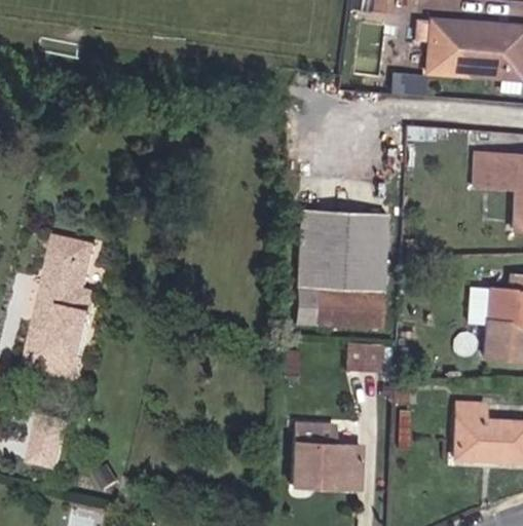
[(388,13),(390,0),(367,0),(366,9),(388,13)]
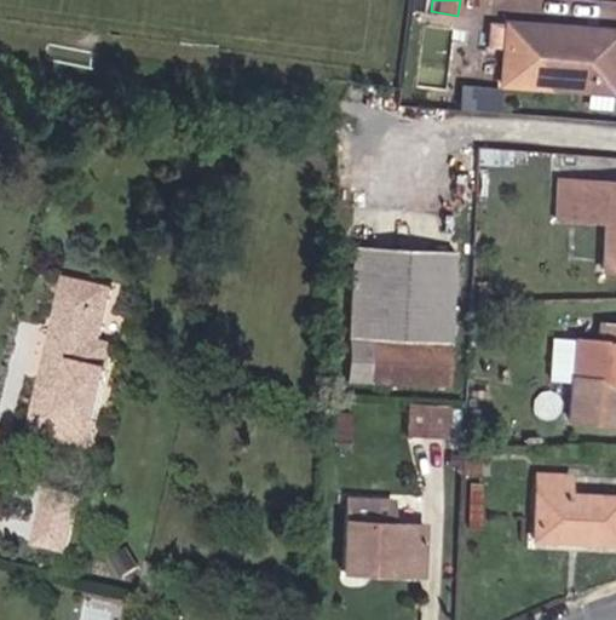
[(615,33),(491,22),(489,46),(506,47),(504,82),(615,92),(615,33)]
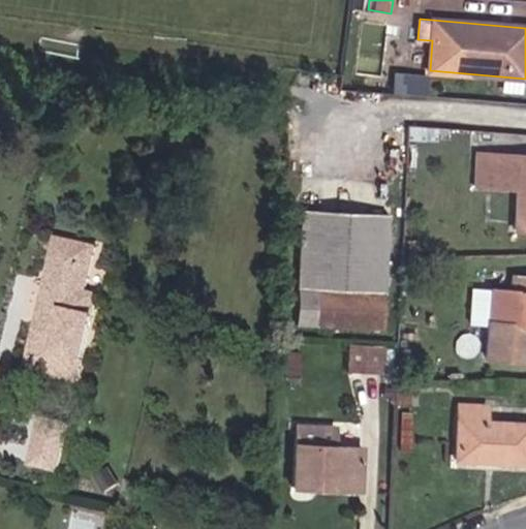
[(395,90),(428,92),(430,71),(396,69),(395,90)]
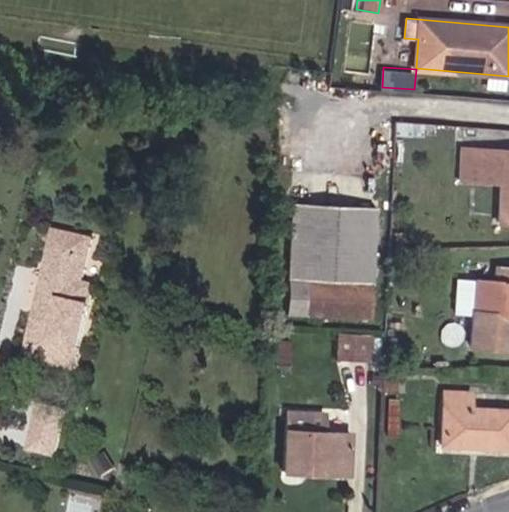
[(508,152),(464,149),(462,179),(503,181),(500,221),(508,222),(508,152)]
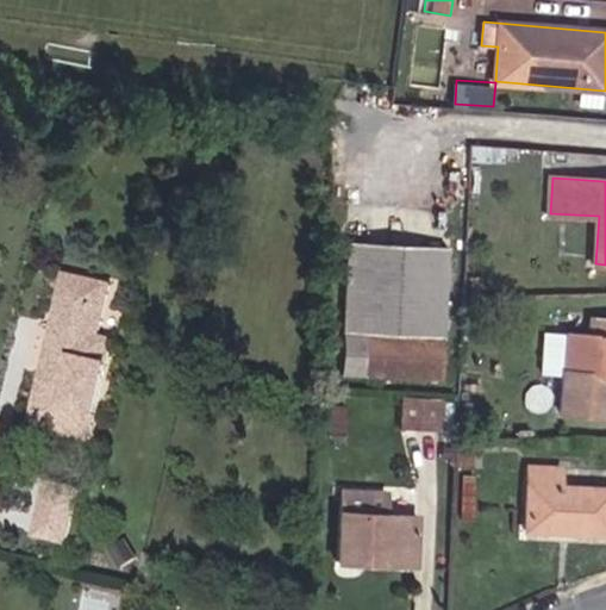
[(442,380),(449,247),(348,241),(341,374),(442,380)]
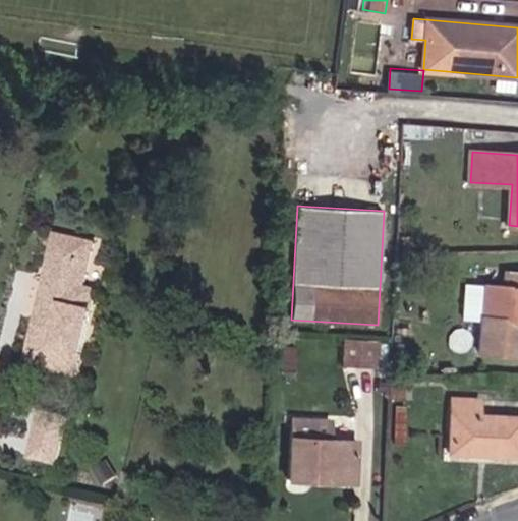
[(79,374),(99,290),(89,287),(99,243),(58,234),(30,362),(79,374)]
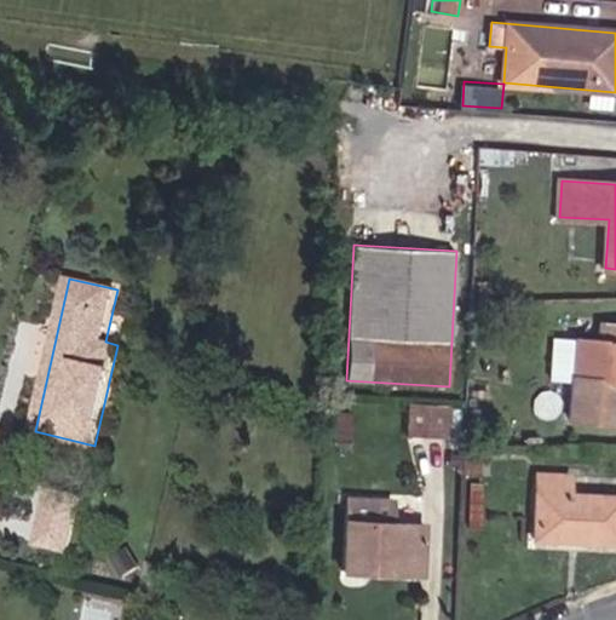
[(488,296),(488,282),(478,281),(477,296),(488,296)]
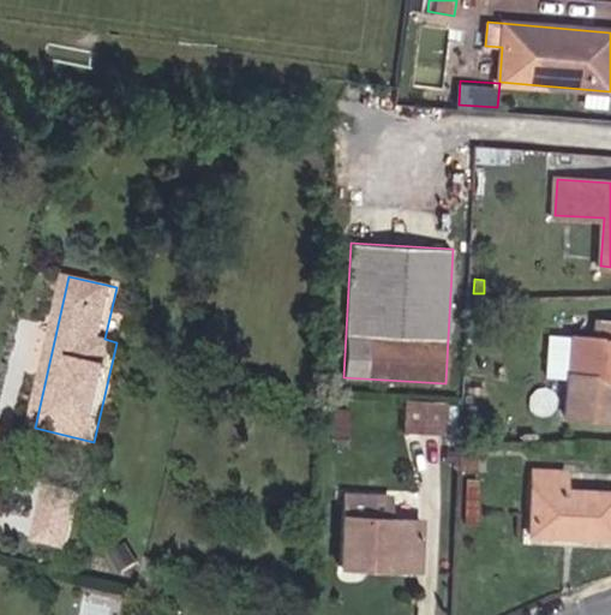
[(610,322),(595,321),(594,339),(582,338),(580,376),(568,375),(564,416),(610,419),(610,322)]
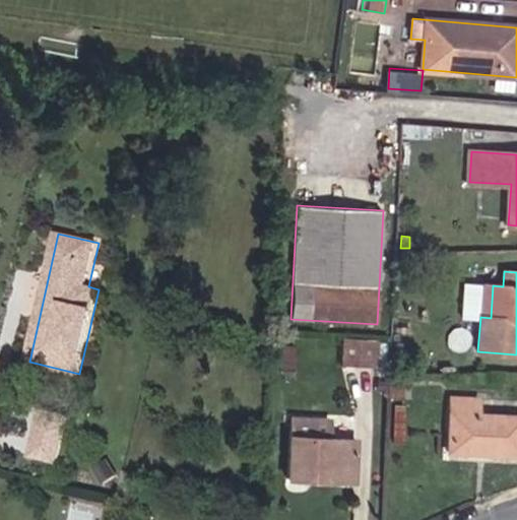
[(491,318),(493,285),(482,284),(480,317),(491,318)]
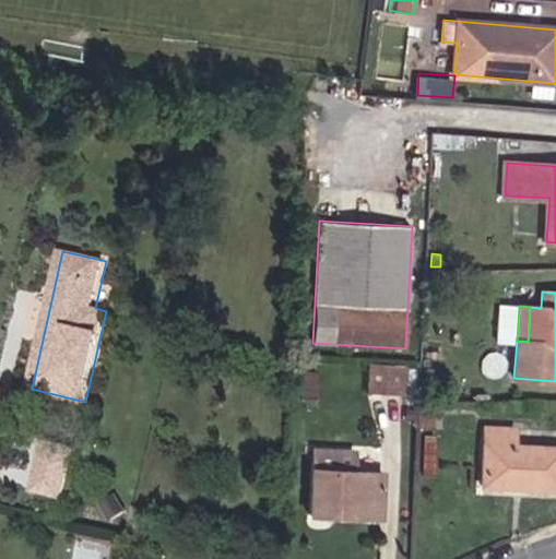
[(402,394),(403,365),(373,364),(370,393),(402,394)]
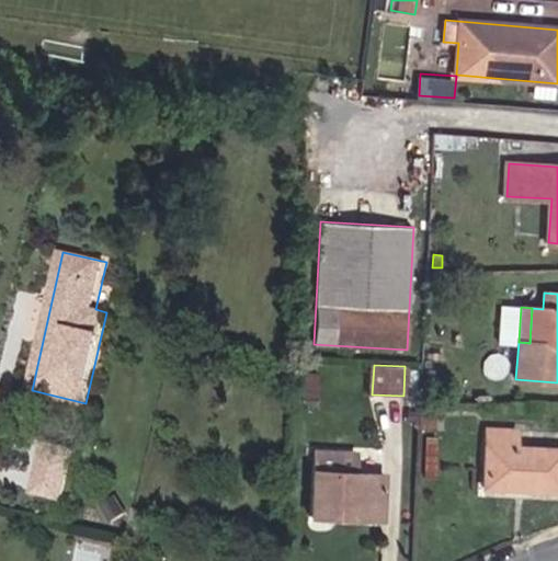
[(436,427),(436,415),(421,416),(421,427),(436,427)]
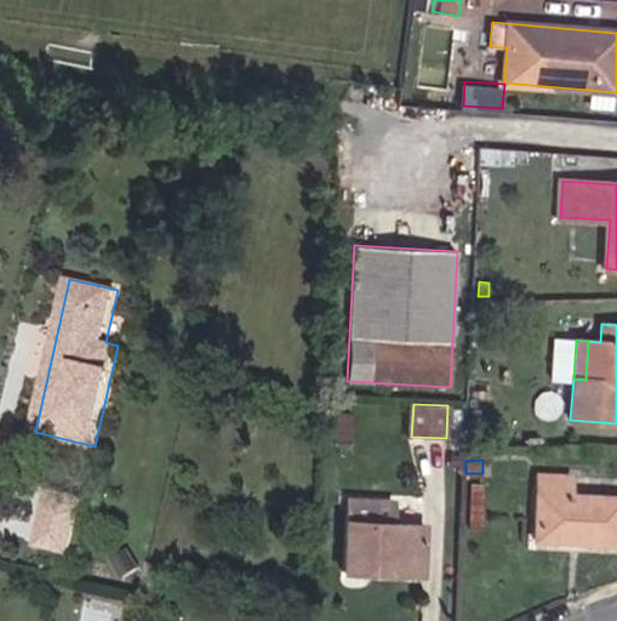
[(616,497),(570,496),(571,476),(537,474),(535,539),(616,542),(616,497)]
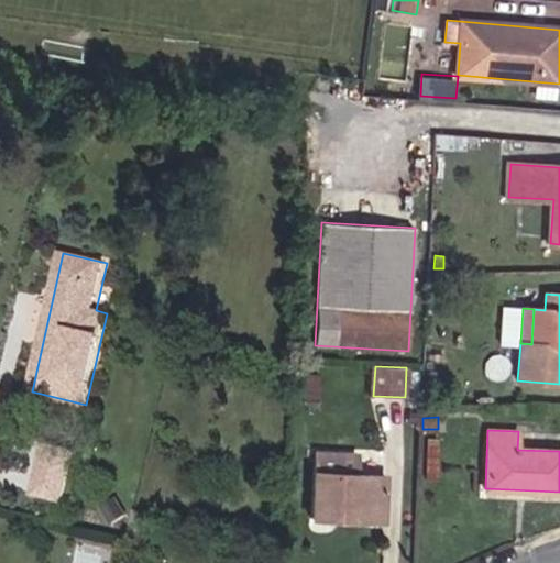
[(437,478),(438,440),(428,439),(427,478),(437,478)]
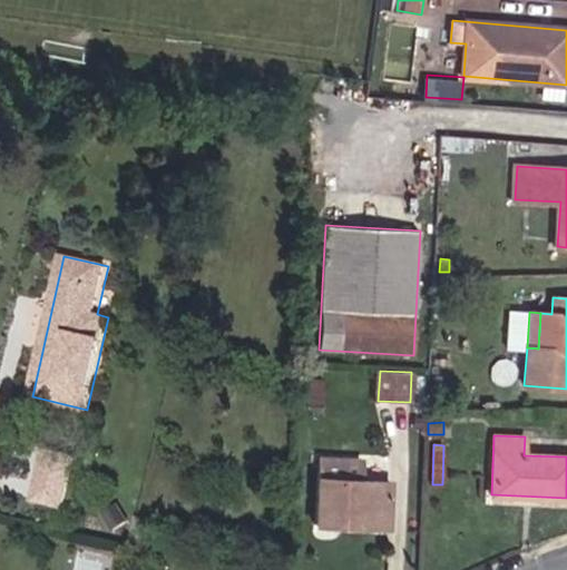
[(64,509),(75,454),(47,449),(35,502),(64,509)]
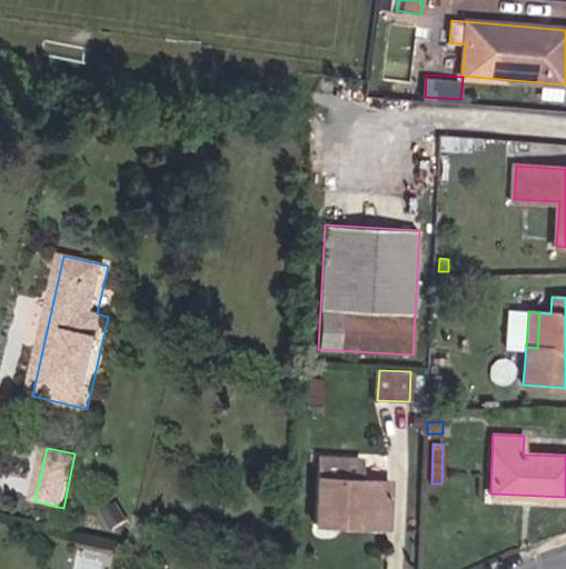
[(396,475),(398,458),(368,455),(367,471),(396,475)]
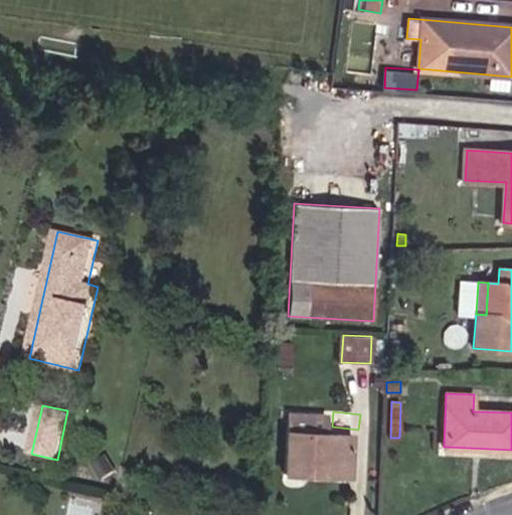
[(351,476),(353,434),(326,433),(327,415),(289,413),(286,474),(307,475),(308,468),(320,469),(320,476),(351,476)]
